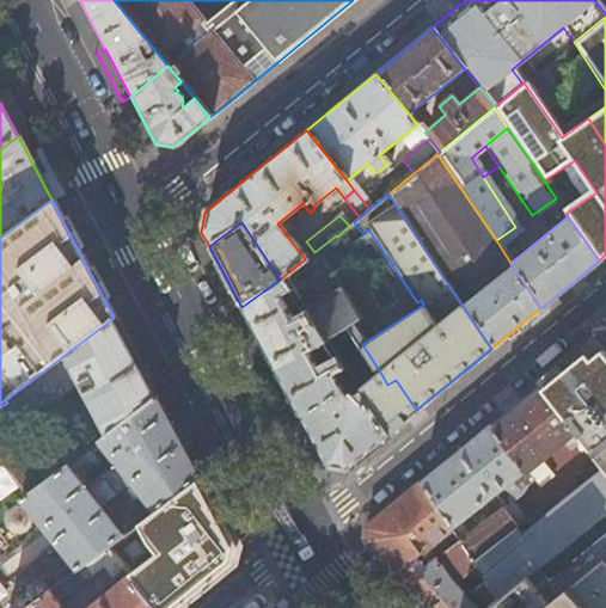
[(368,229),(362,233),(401,290),(410,307),(417,302),(368,229)]
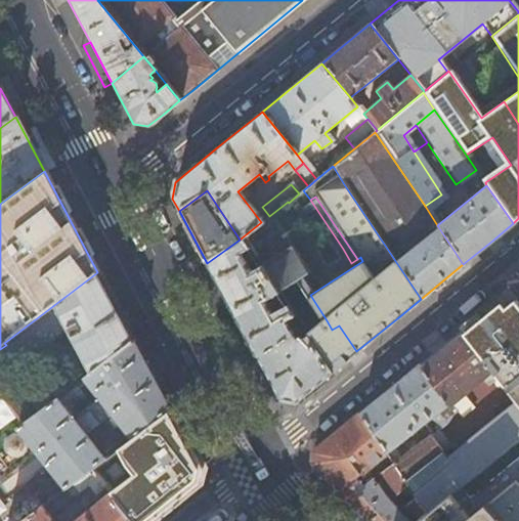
[(305,273),(268,217),(261,222),(241,239),(276,293),(294,281),(299,277),(305,273)]
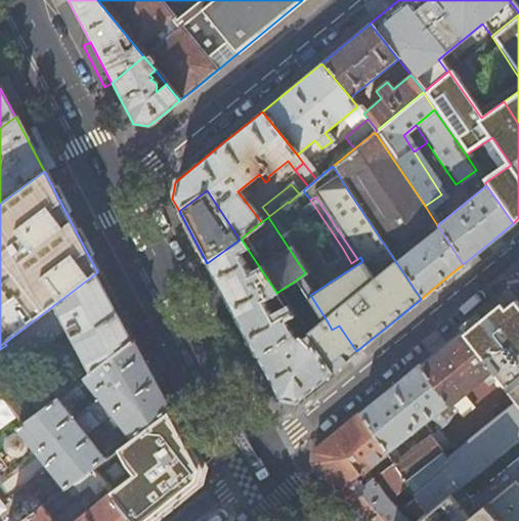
[(240,240),(207,263),(256,356),(289,334),(299,327),(276,293),(241,239),(240,240)]
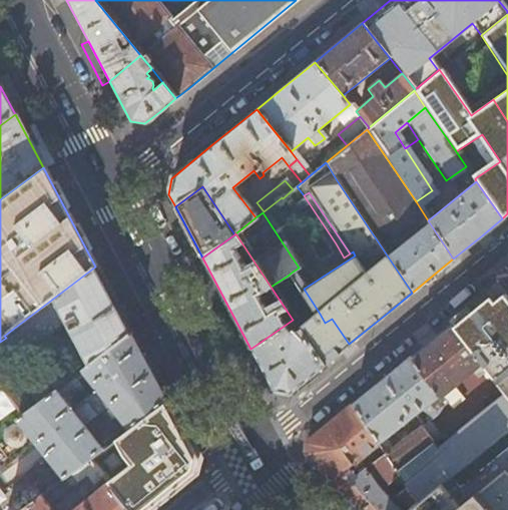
[(6,338),(0,342),(0,351),(9,363),(64,321),(88,366),(130,335),(95,267),(4,336),(6,338)]
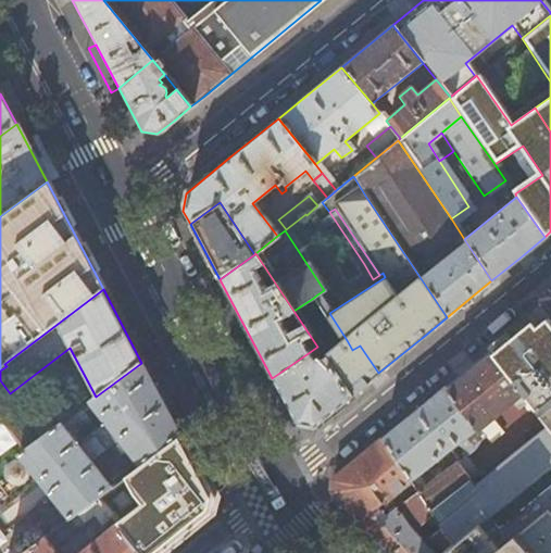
[(317,294),(312,299),(342,344),(347,353),(345,354),(365,385),(375,376),(378,373),(360,346),(352,350),(347,340),(329,313),(317,294)]
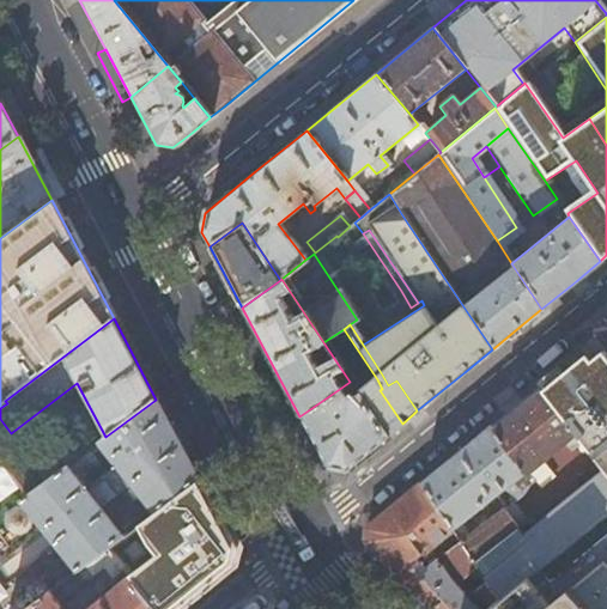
[(497,601),(486,608),(606,608),(606,363),(590,342),(536,387),(575,436),(606,474),(606,475),(606,509),(582,530),(497,601)]
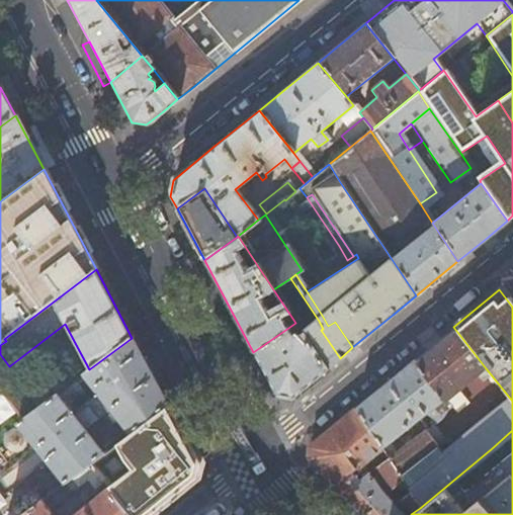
[(319,321),(302,331),(302,332),(327,368),(340,358),(321,330),(323,329),(319,321)]
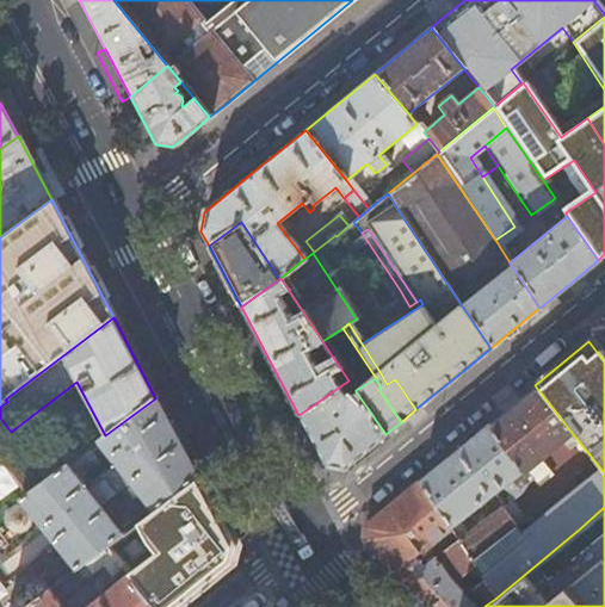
[(573,434),(535,385),(523,395),(486,425),(522,472),(523,474),(524,472),(573,434)]
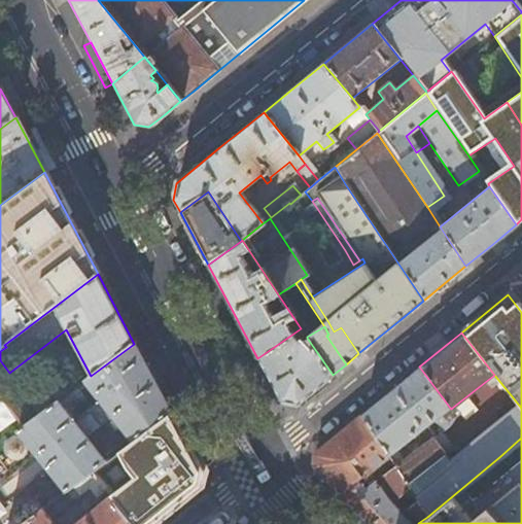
[(290,336),(257,358),(258,360),(281,404),(294,406),(311,392),(333,375),(307,338),(301,343),(299,353),(294,352),(296,343),(290,336)]
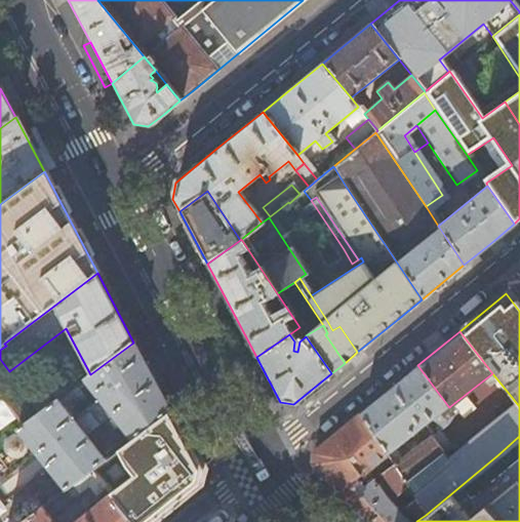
[(169,410),(133,343),(90,374),(83,379),(98,399),(72,418),(67,411),(83,398),(74,386),(74,387),(37,414),(31,418),(22,426),(16,430),(58,485),(63,491),(64,490),(88,472),(169,410)]
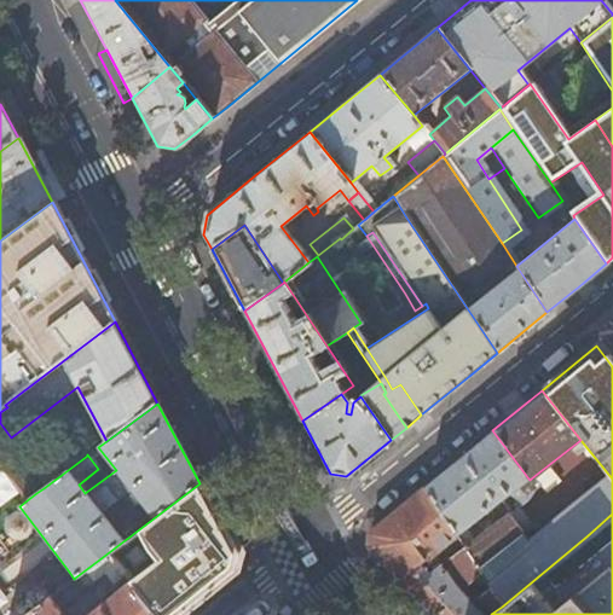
[(323,477),(330,474),(304,423),(295,427),(323,477)]
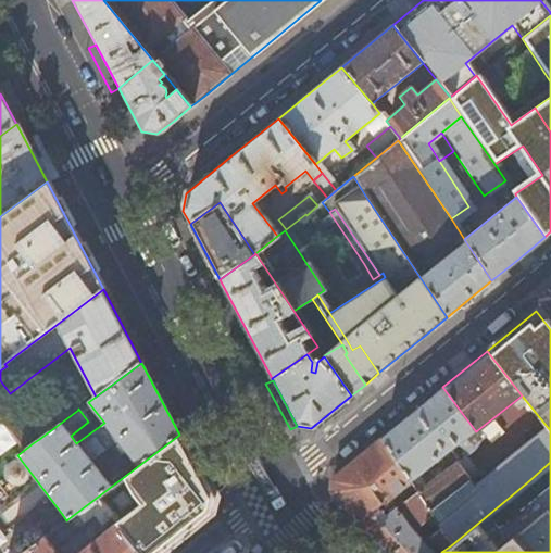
[(55,392),(58,397),(67,390),(65,386),(55,392)]
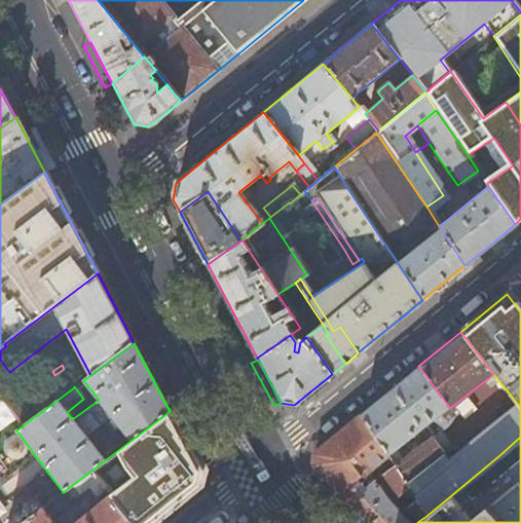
[(449,407),(418,366),(393,387),(359,415),(385,454),(393,465),(403,481),(441,453),(438,449),(434,443),(430,438),(400,460),(393,450),(430,421),(437,433),(445,426),(441,420),(449,414),(446,410),(449,407)]
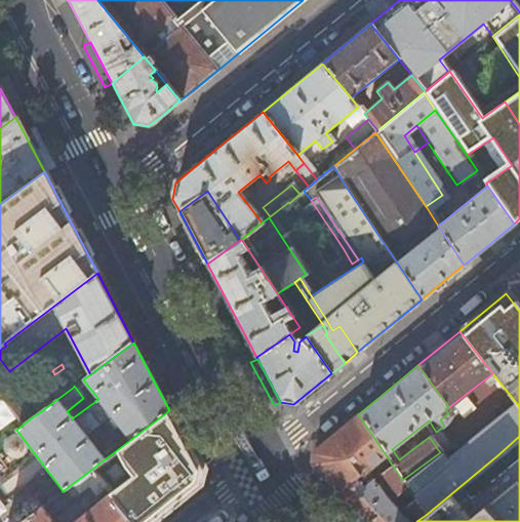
[(37,414),(74,387),(64,368),(54,374),(27,395),(37,414)]
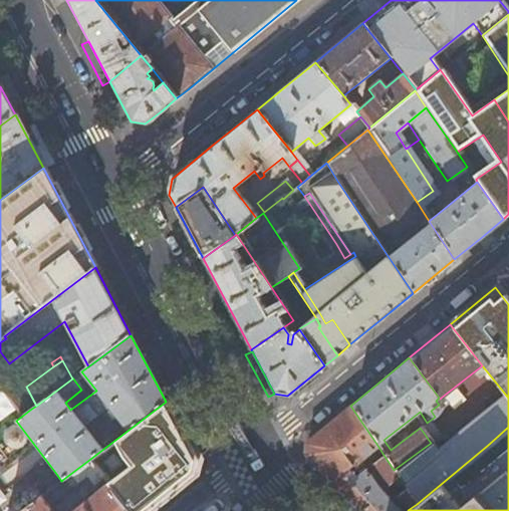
[(14,389),(5,395),(21,417),(30,410),(14,389)]
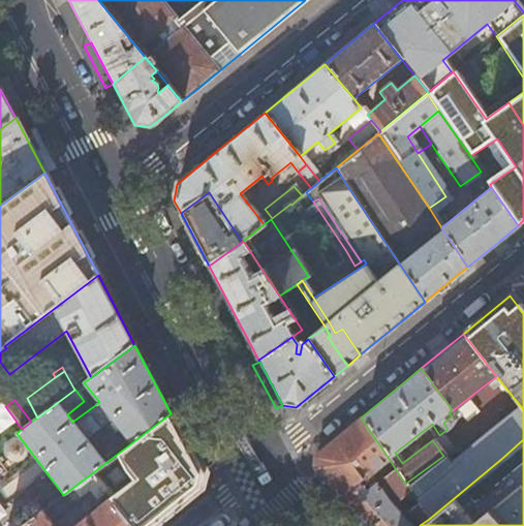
[(523,439),(523,410),(523,409),(452,467),(443,456),(405,484),(410,491),(418,501),(429,519),(502,458),(523,439)]
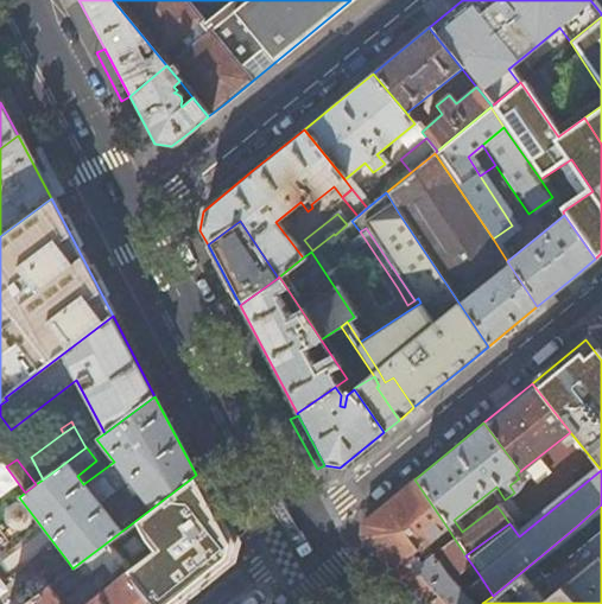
[(520,471),(519,470),(515,474),(519,478),(523,483),(527,479),(521,470),(520,471)]
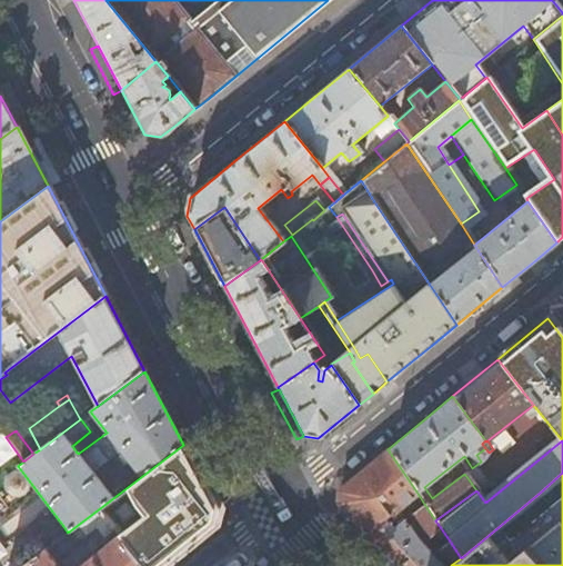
[(0,476),(14,467),(0,444),(0,476)]
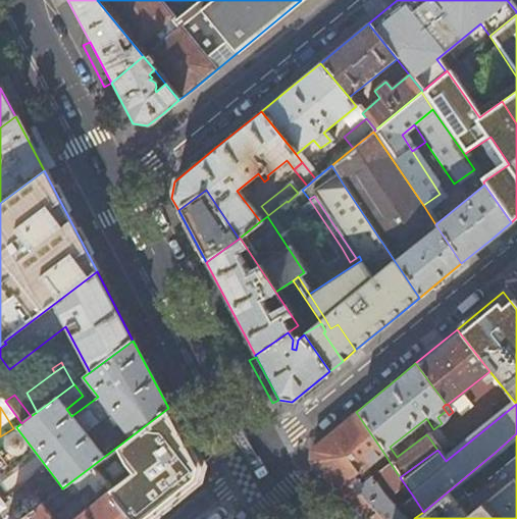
[(200,466),(168,408),(88,469),(128,518),(152,518),(196,482),(200,466)]
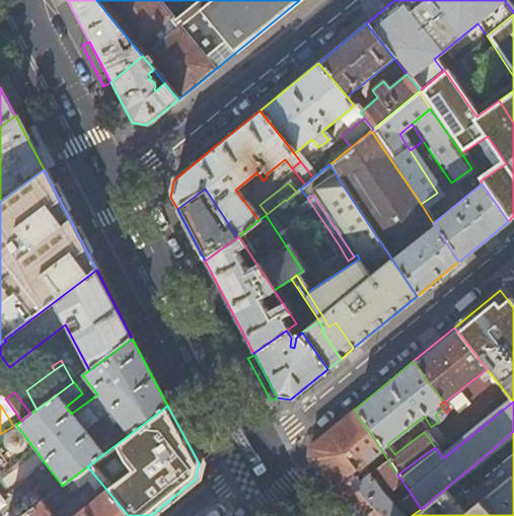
[(380,448),(354,410),(334,427),(308,447),(307,460),(357,515),(412,515),(421,509),(410,492),(393,505),(384,496),(402,482),(397,474),(387,459),(358,482),(351,473),(380,448)]
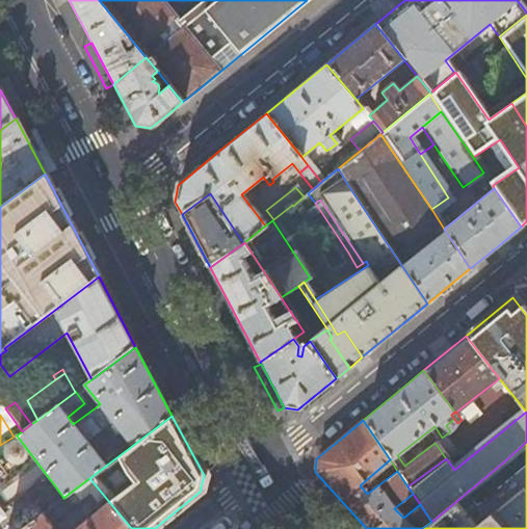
[(439,448),(443,454),(454,445),(455,440),(450,431),(442,438),(435,443),(439,448)]
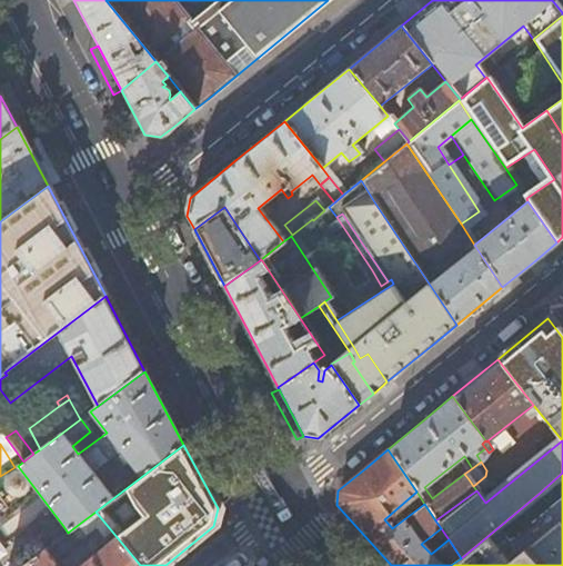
[(140,565),(96,512),(69,532),(73,537),(78,538),(93,527),(109,545),(83,565),(53,565),(50,560),(64,552),(64,546),(59,539),(43,552),(23,565),(140,565)]
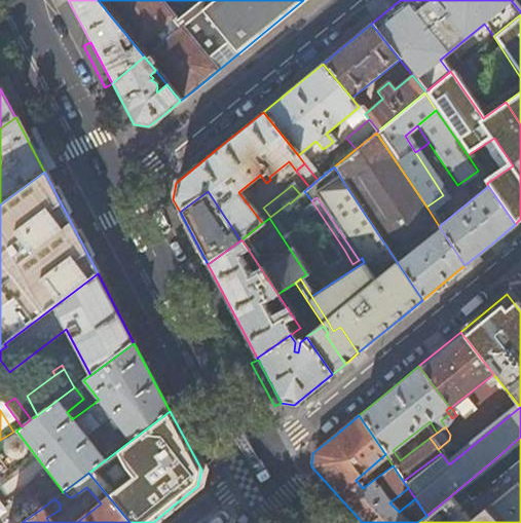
[(63,492),(59,486),(36,502),(40,510),(54,498),(63,492)]
